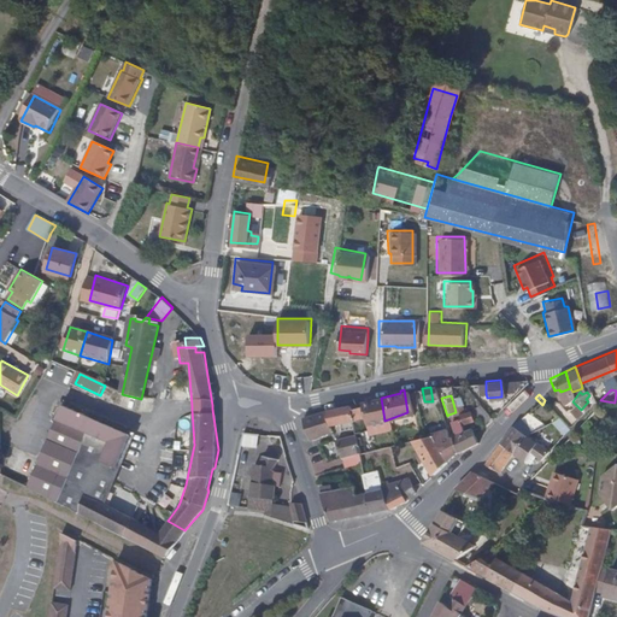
[(470,418),(468,410),(460,411),(458,404),(460,403),(458,397),(452,399),(456,412),(459,422),(470,418)]
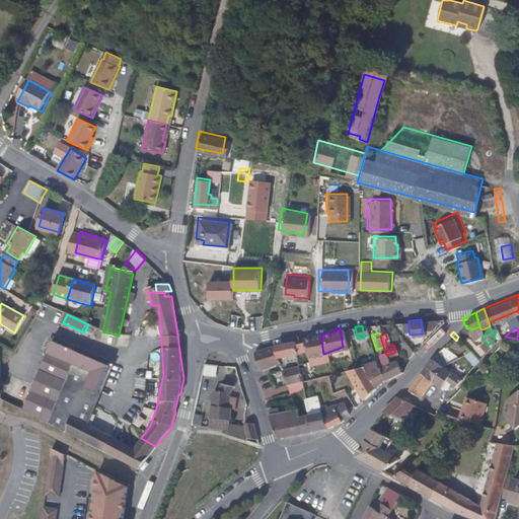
[(323,354),(320,335),(299,339),(300,350),(302,361),(323,354)]
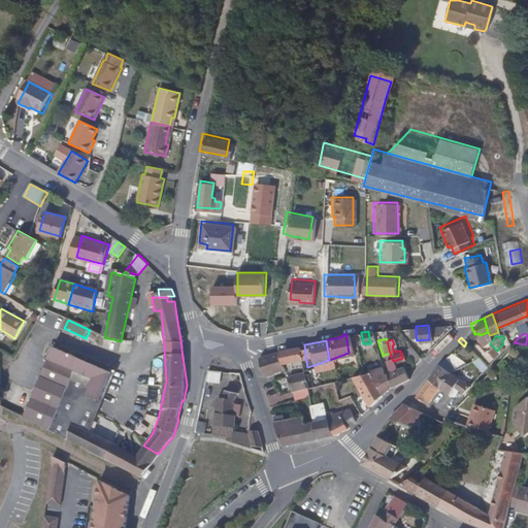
[(497,351),(490,343),(487,345),(485,343),(482,347),(491,357),(497,351)]
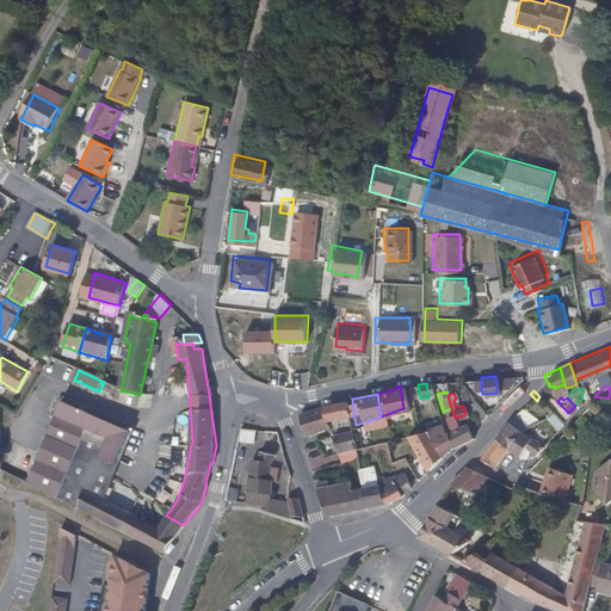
[(353,412),(352,399),(341,401),(340,399),(321,403),(320,406),(318,406),(321,423),(344,415),(343,414),(353,412)]
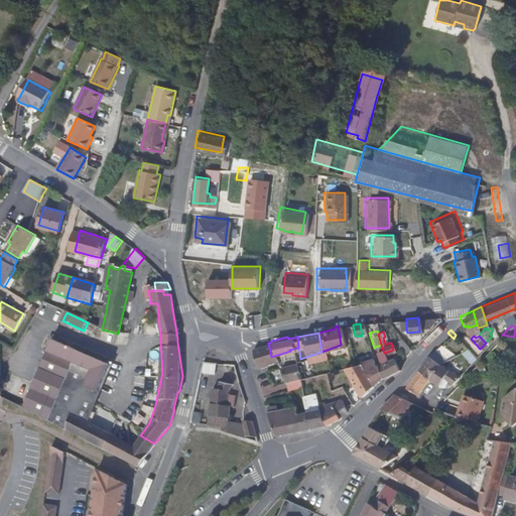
[(83,419),(92,397),(106,364),(54,341),(24,406),(41,414),(88,440),(95,426),(83,419)]
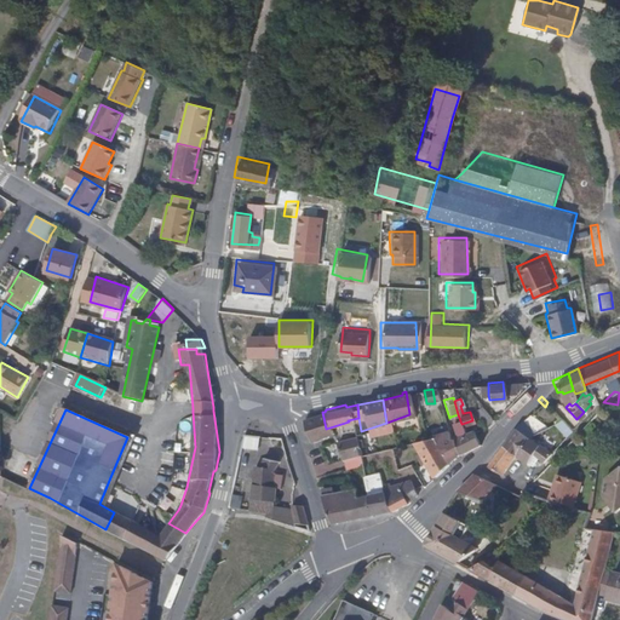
[(326,429),(322,412),(299,420),(305,440),(306,441),(328,434),(326,429)]
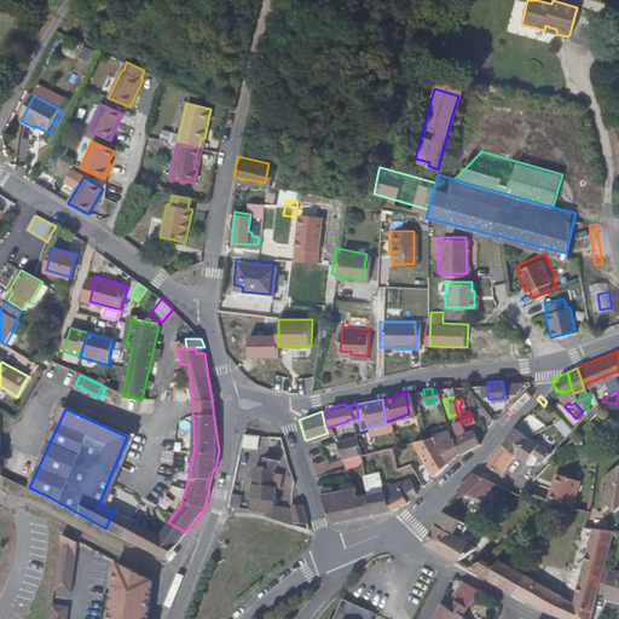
[(475,440),(470,428),(463,431),(461,423),(457,414),(450,416),(451,437),(447,439),(452,451),(453,451),(466,445),(475,440)]
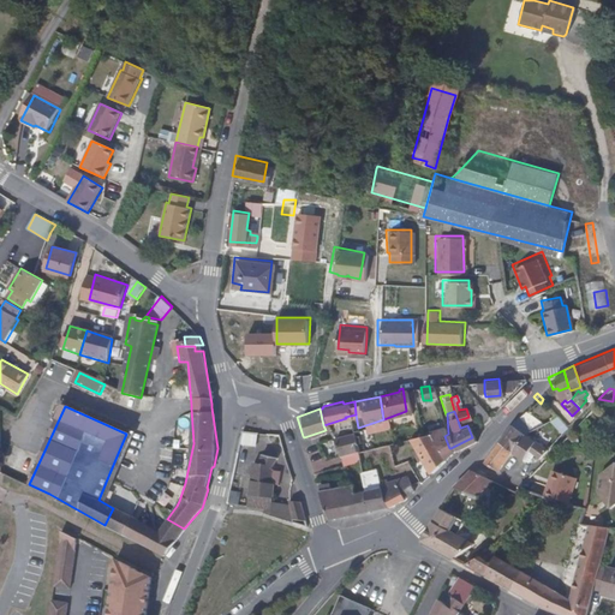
[(506,451),(520,436),(521,434),(527,430),(513,416),(503,425),(493,440),(506,451)]
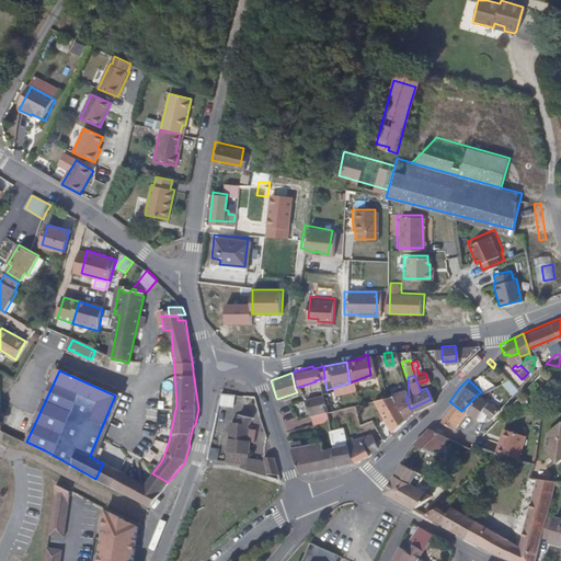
[(497,404),(504,398),(499,392),(492,400),(497,404)]
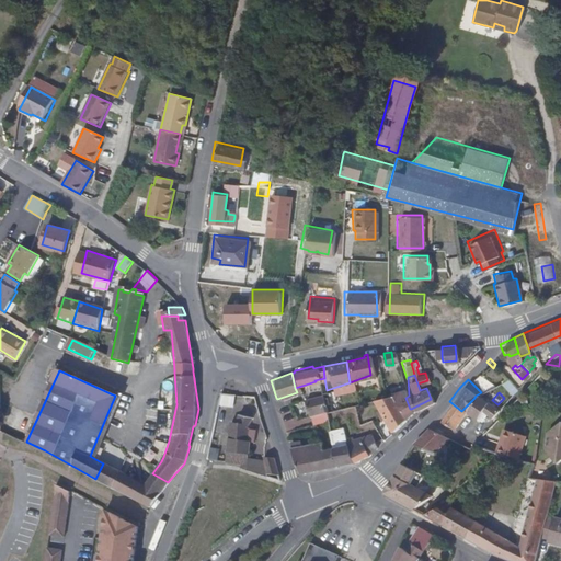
[(222,395),(221,404),(233,405),(235,396),(222,395)]
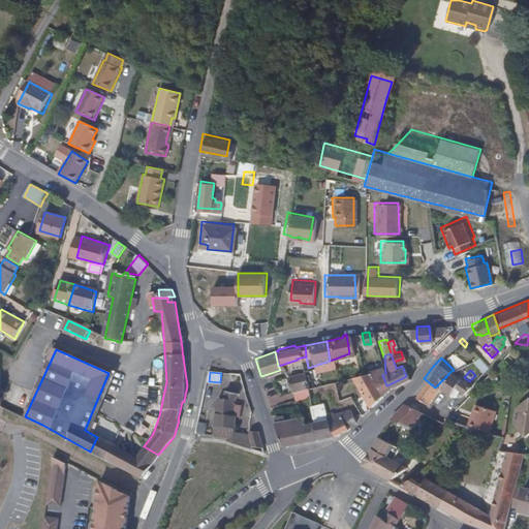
[(301,384),(298,372),(288,374),(281,376),(285,391),(297,387),(299,396),(303,394),(305,394),(304,390),(301,390),(301,384)]
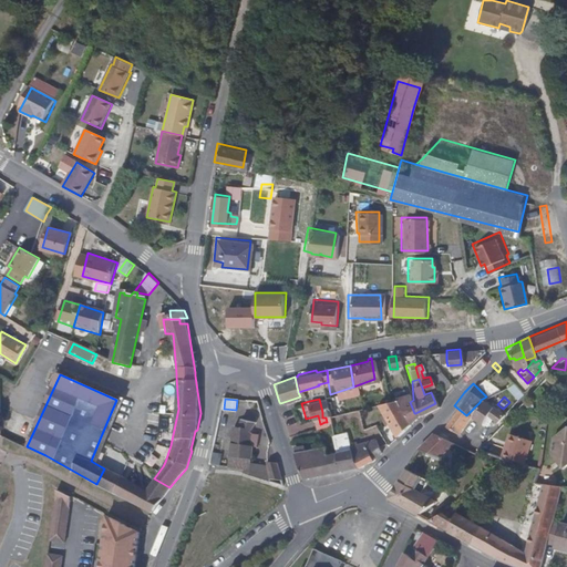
[(414,413),(410,402),(403,406),(400,400),(392,405),(403,423),(414,413)]
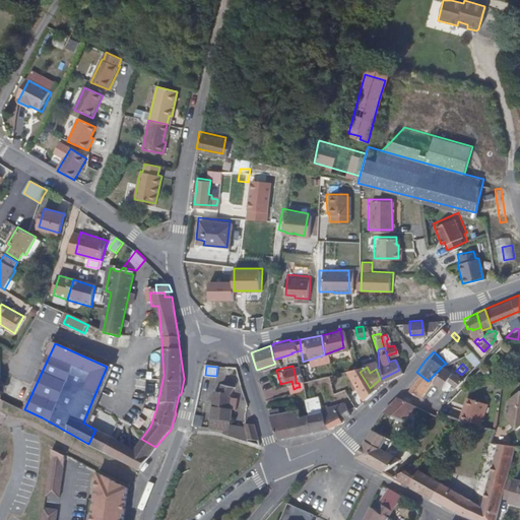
[(456,381),(450,375),(452,373),(448,369),(445,370),(441,367),(440,369),(428,381),(438,389),(443,383),(449,388),(456,381)]
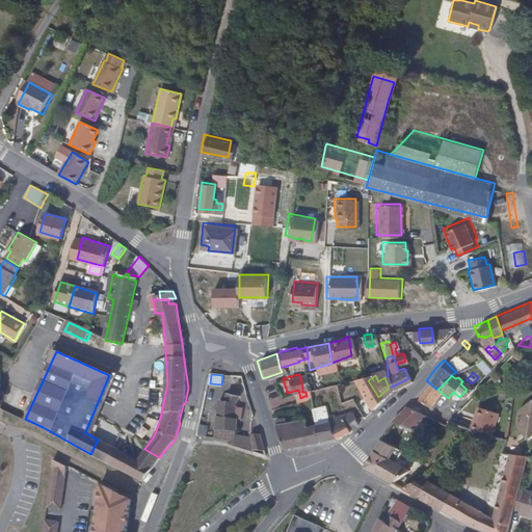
[(368,380),(366,376),(353,380),(368,406),(378,397),(368,380)]
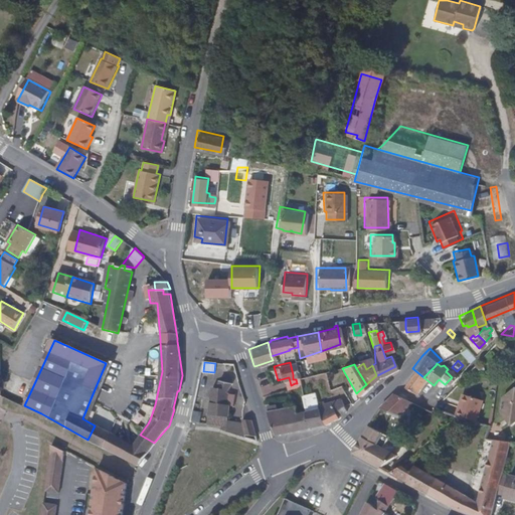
[(409,393),(423,377),(412,368),(398,385),(409,393)]
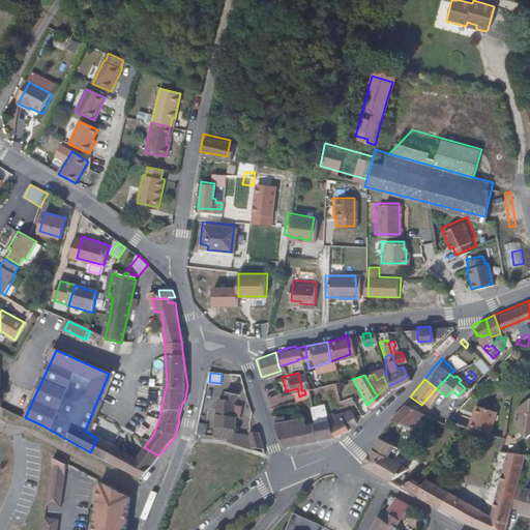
[(337,393),(336,384),(328,386),(331,395),(337,393)]
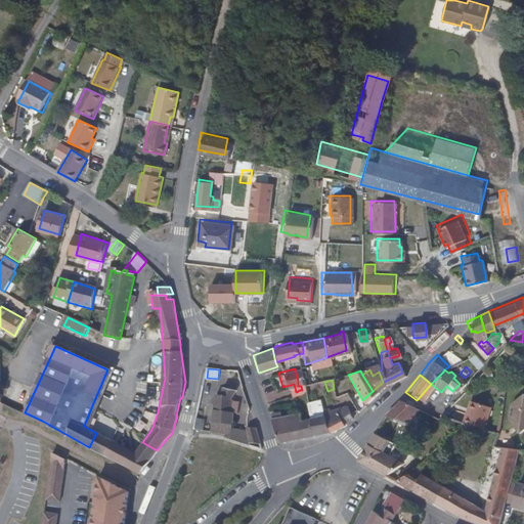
[(328,391),(324,382),(318,384),(320,394),(328,391)]
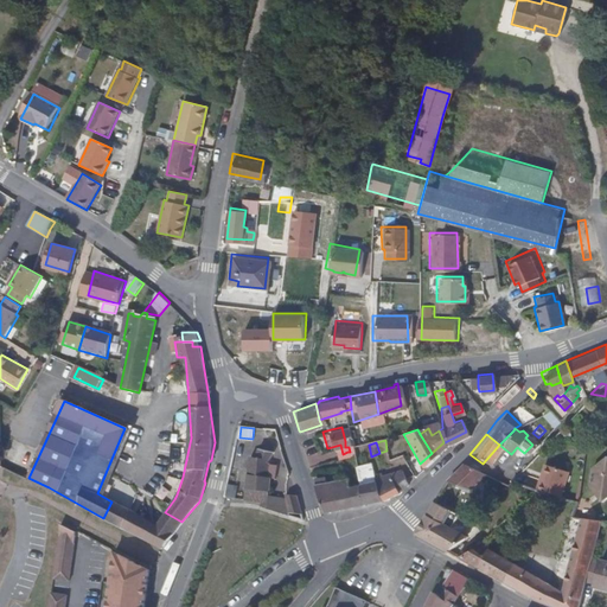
[(365,458),(371,457),(369,445),(350,452),(347,452),(350,468),(366,465),(365,458)]
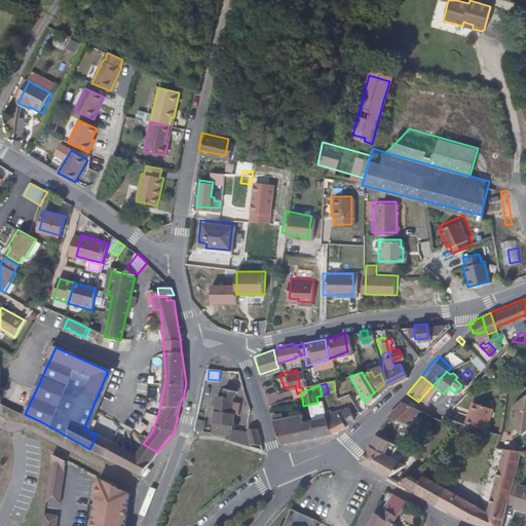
[(229,429),(231,413),(227,412),(235,390),(217,387),(217,393),(211,393),(205,433),(220,435),(220,438),(223,439),(228,440),(229,429)]
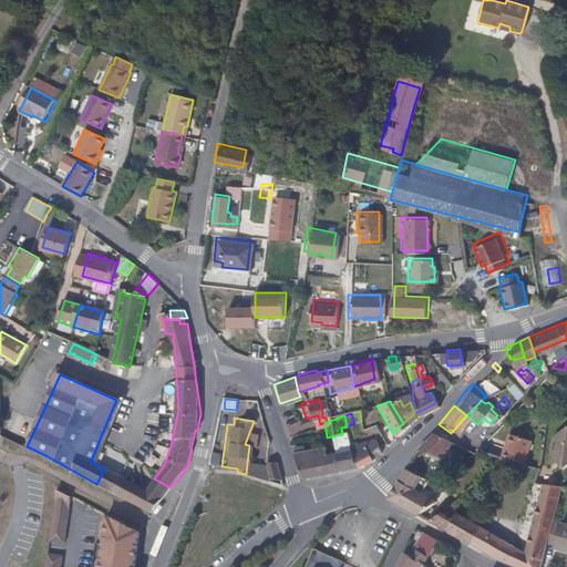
[(327,437),(325,422),(320,424),(311,426),(312,431),(315,430),(316,440),(319,440),(319,443),(328,442),(327,437)]
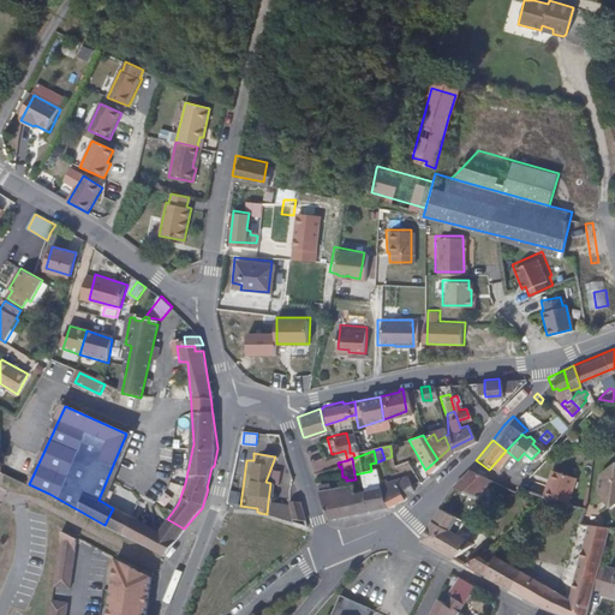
[(614,465),(613,461),(596,473),(593,493),(605,508),(614,501),(614,465)]
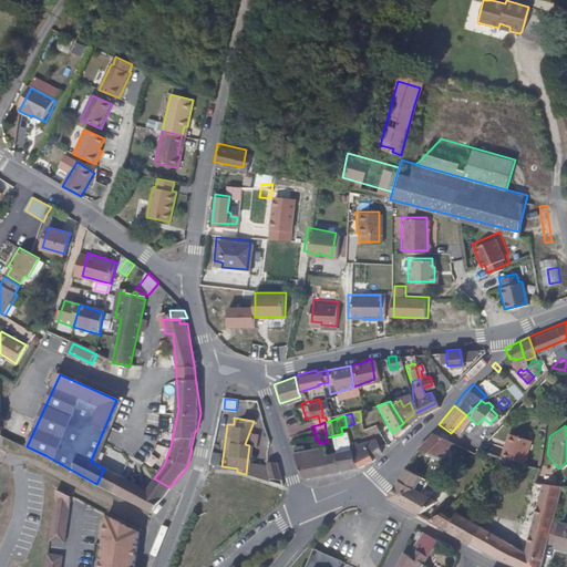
[(519,460),(526,436),(504,430),(497,453),(519,460)]
